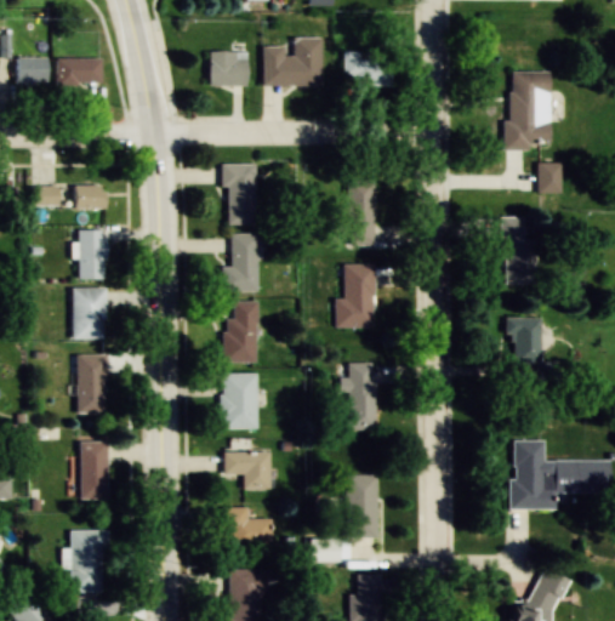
[(263,86),(323,87),(324,39),(291,38),(291,47),(265,46),(263,86)]
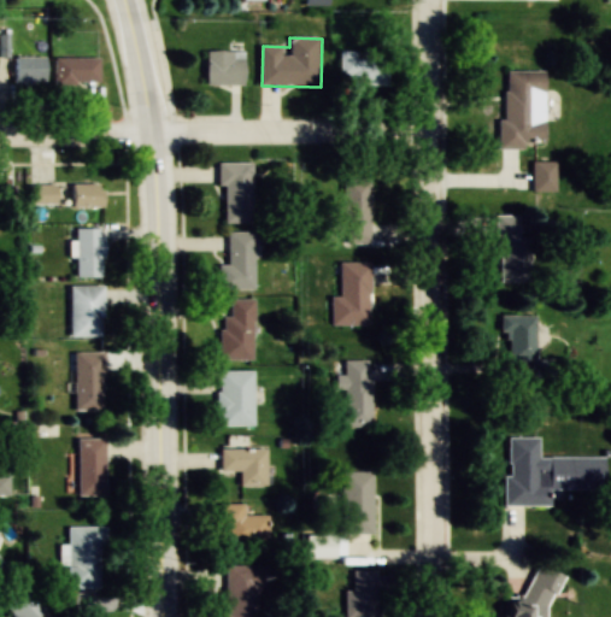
[(246,51),(209,51),(209,86),(246,86),(246,51)]
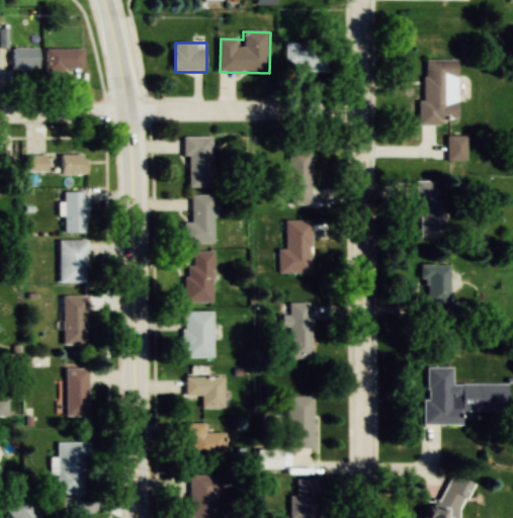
[(288,72),(329,72),(329,42),(289,42),(288,72)]
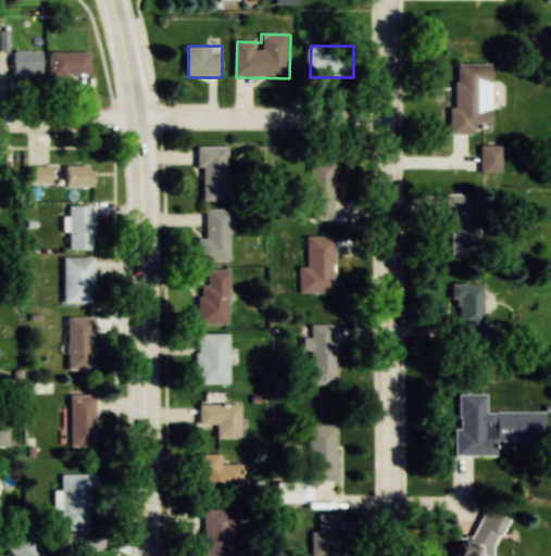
[(45,51),(15,51),(15,77),(45,77),(45,51)]
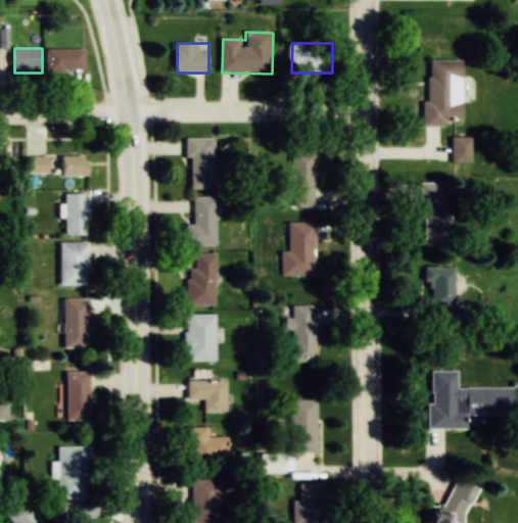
[(86,50),(48,50),(48,69),(86,69),(86,50)]
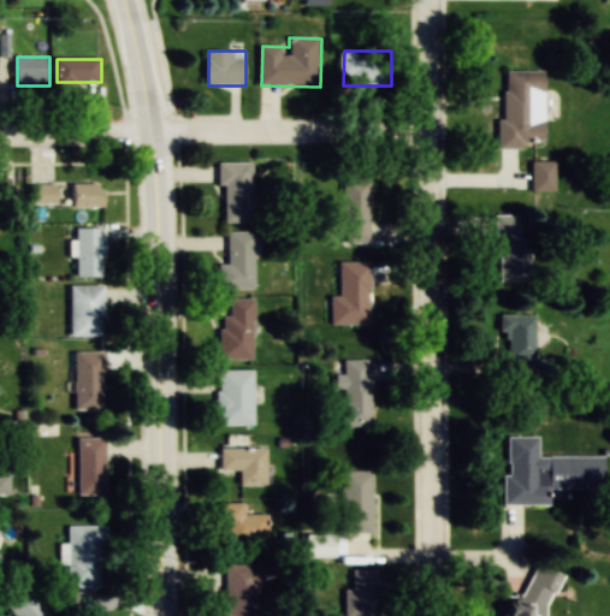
[(548,70),(507,70),(507,147),(546,147),(548,70)]
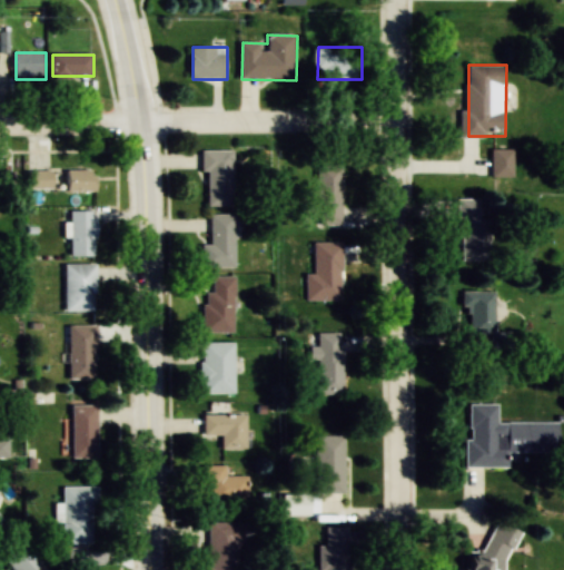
[(495,177),(516,177),(516,149),(495,149),(495,177)]
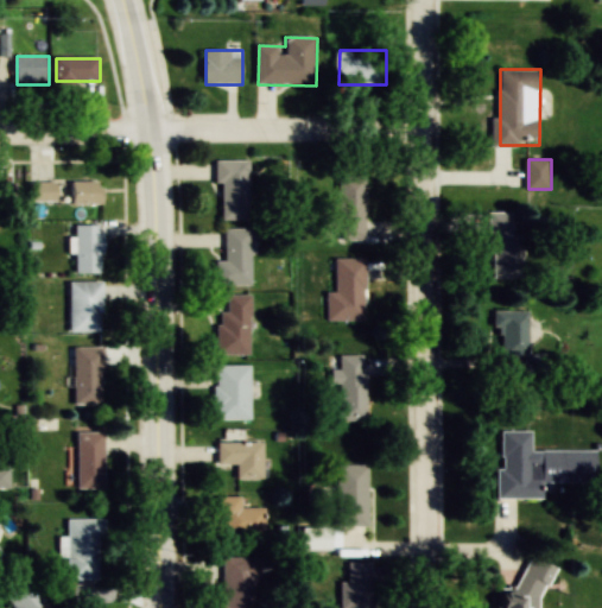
[(225,221),(252,221),(252,160),(217,160),(217,184),(225,184),(225,221)]
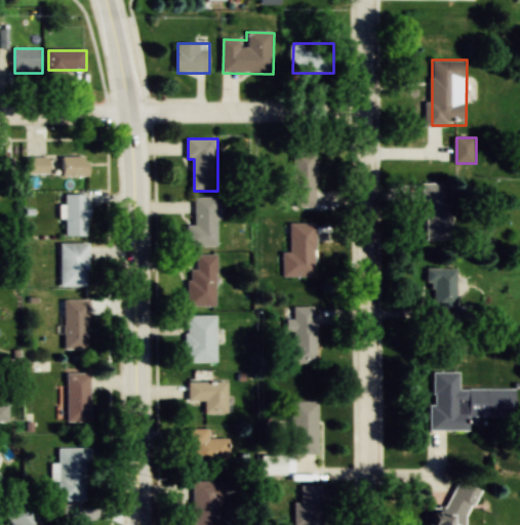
[(318,153),(295,153),(295,207),(318,207),(318,153)]
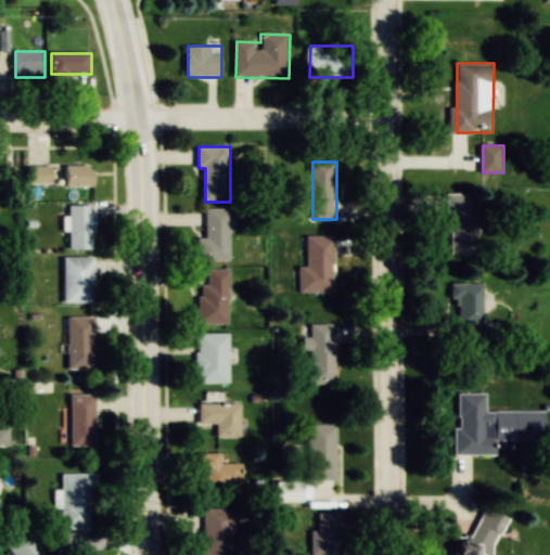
[(66,166),(66,186),(96,186),(96,166),(66,166)]
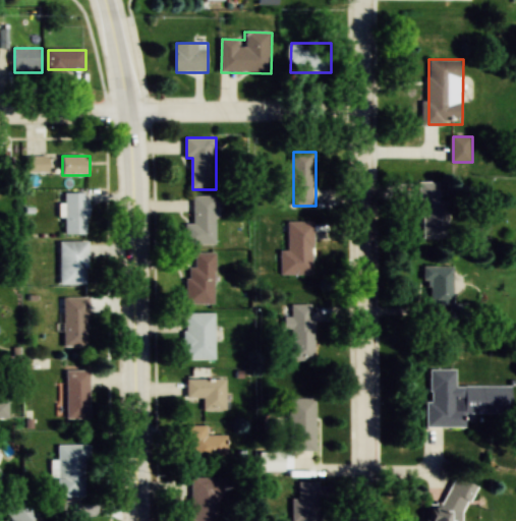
[(50,157),(29,157),(29,173),(50,173),(50,157)]
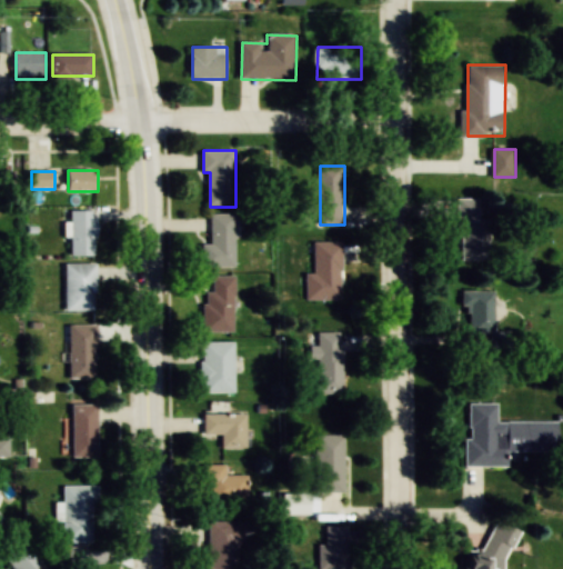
[(461,260),(485,260),(485,199),(462,199),(461,260)]
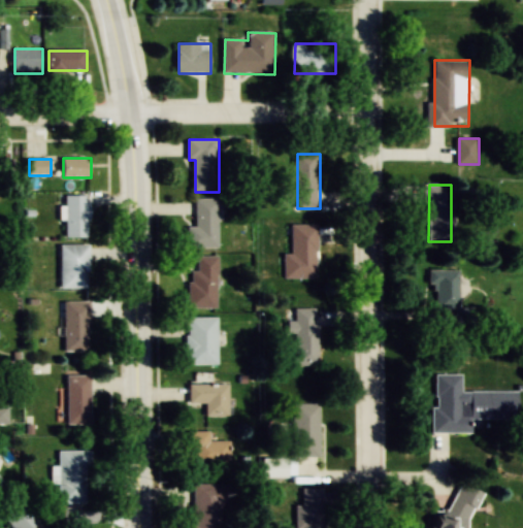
[(91,195),(68,195),(68,237),(91,237),(91,195)]
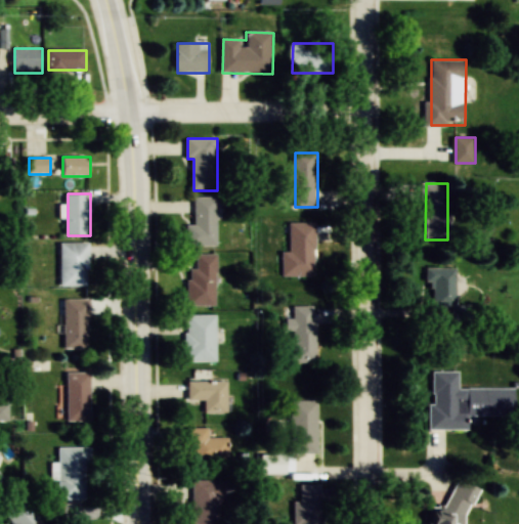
[(197,225),(188,225),(188,246),(217,246),(217,197),(197,197),(197,225)]
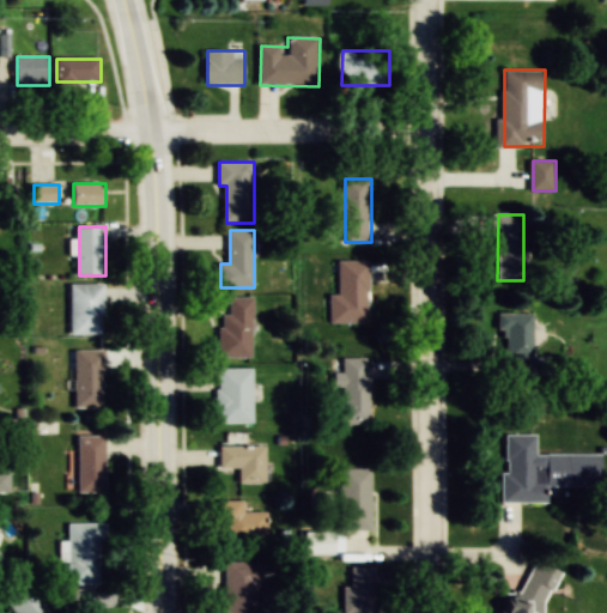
[(371,261),(339,261),(339,322),(370,323),(371,261)]
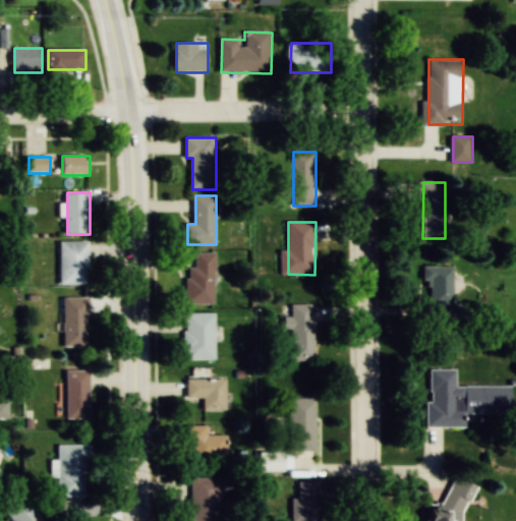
[(62,285),(91,285),(91,242),(62,242),(62,285)]
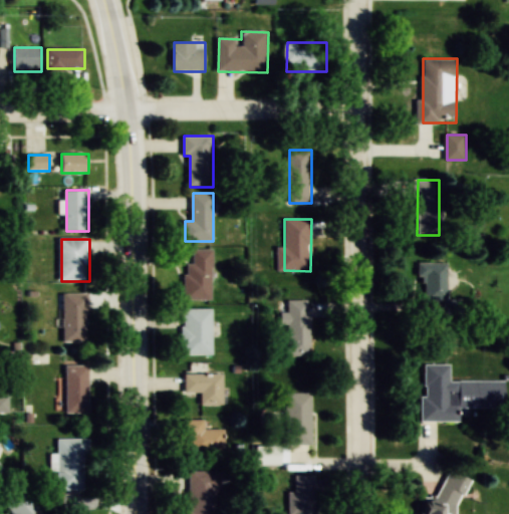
[(186,264),(186,300),(215,300),(215,249),(194,249),(194,264),(186,264)]
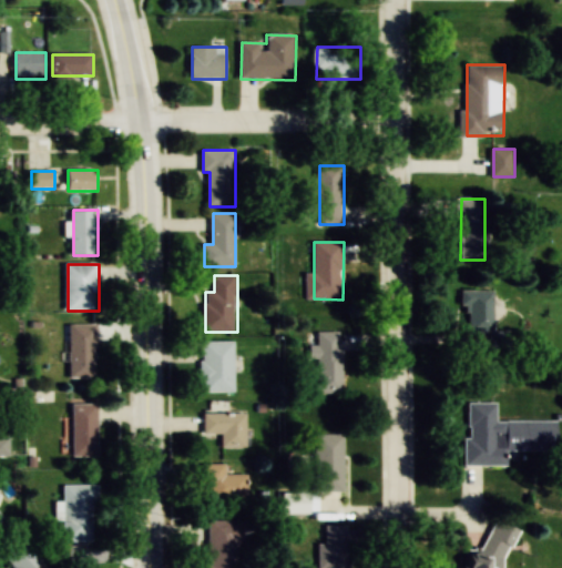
[(494,291),(462,291),(462,307),(470,307),(470,333),(494,333),(494,291)]
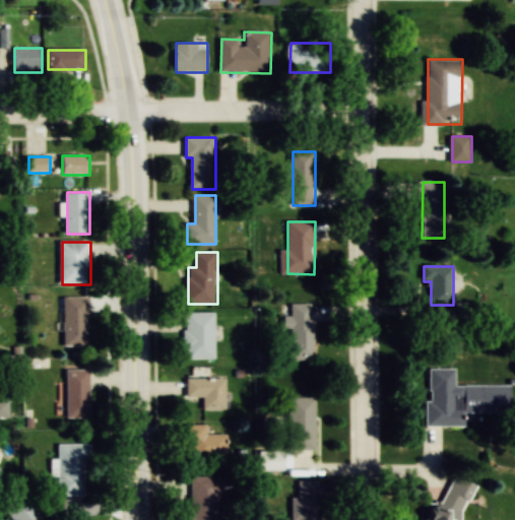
[(65,298),(65,345),(90,345),(90,298),(65,298)]
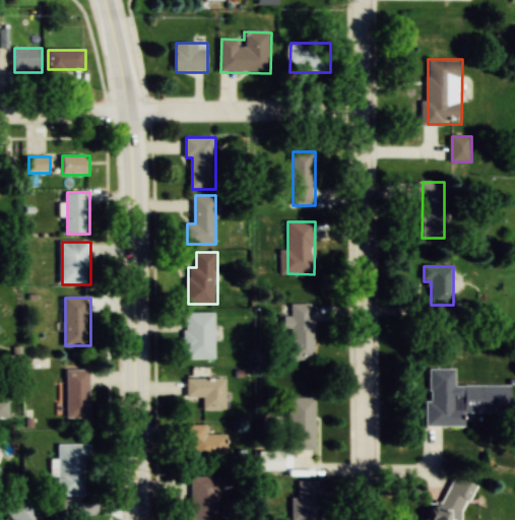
[(290,317),(290,361),(315,361),(316,305),(293,305),(292,317),(290,317)]
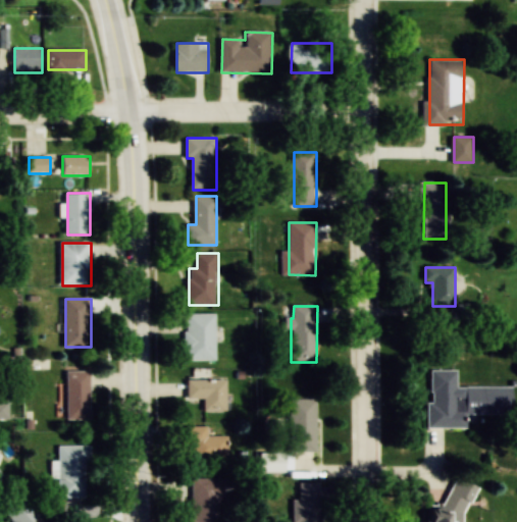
[(218,314),(188,314),(188,361),(218,361),(218,314)]
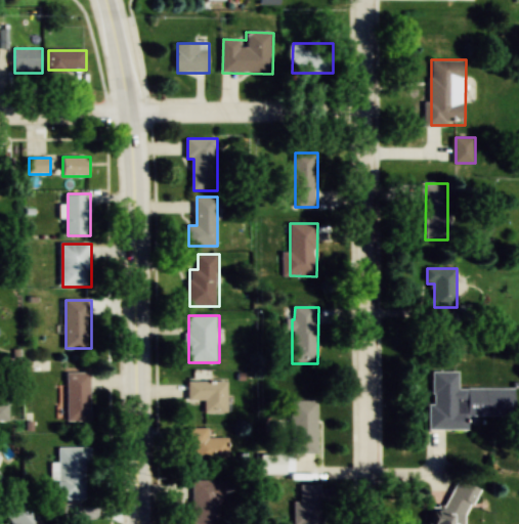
[(433,372),(433,429),(470,429),(470,416),(518,416),(518,388),(461,388),(461,372),(433,372)]
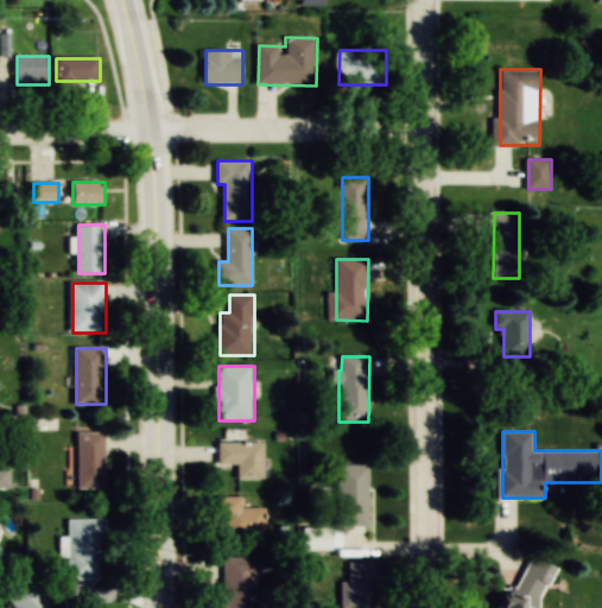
[(107,432),(80,432),(80,488),(107,488),(107,432)]
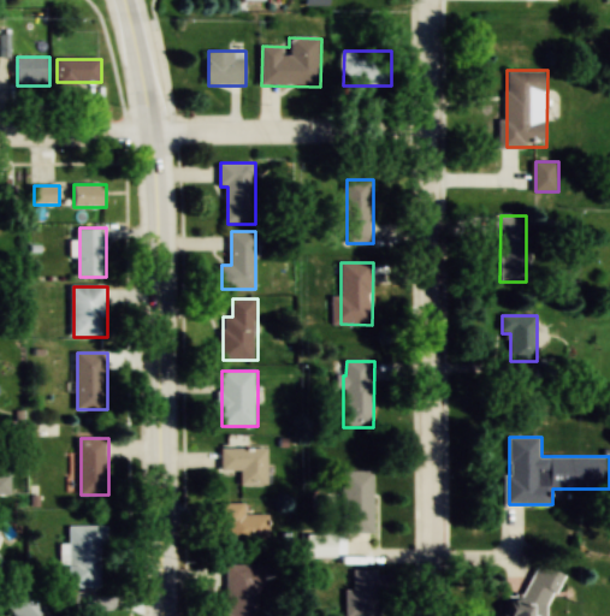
[(268,484),(268,449),(223,449),(223,469),(243,469),(243,484),(268,484)]
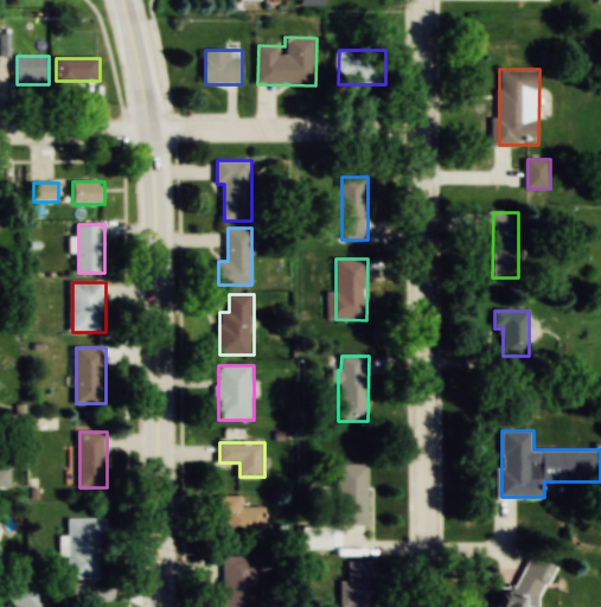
[(370,464),(339,464),(339,525),(370,525),(370,464)]
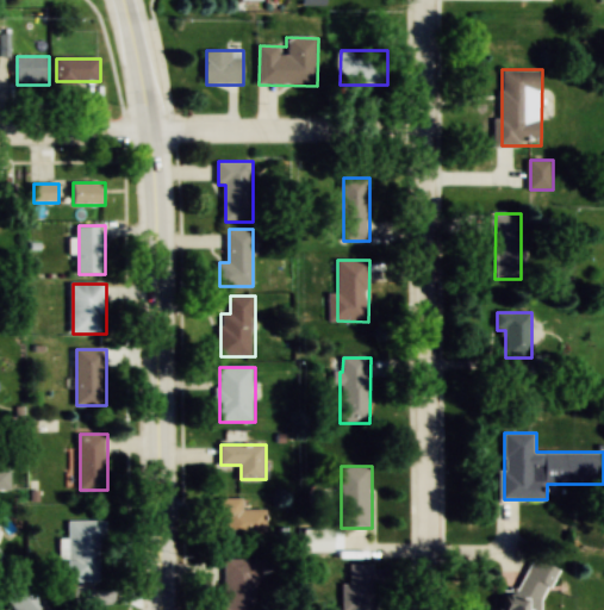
[(222,520),(229,520),(229,535),(268,535),(268,509),(244,509),(244,498),(222,498),(222,520)]
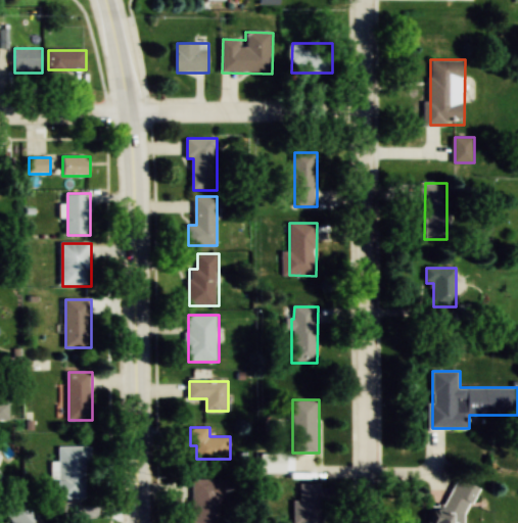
[(60,498),(93,498),(93,446),(60,446),(60,498)]
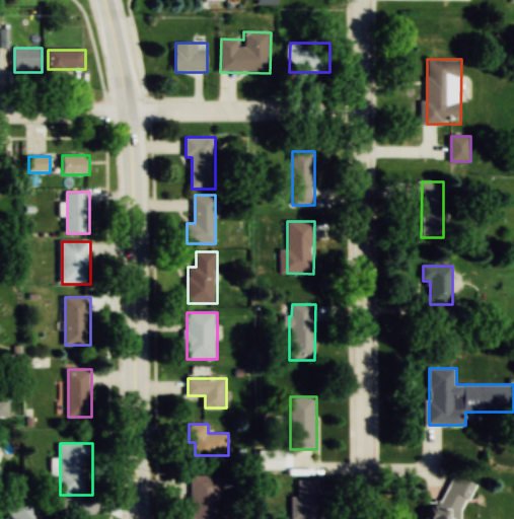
[(192,474),(191,518),(220,518),(221,475),(192,474)]
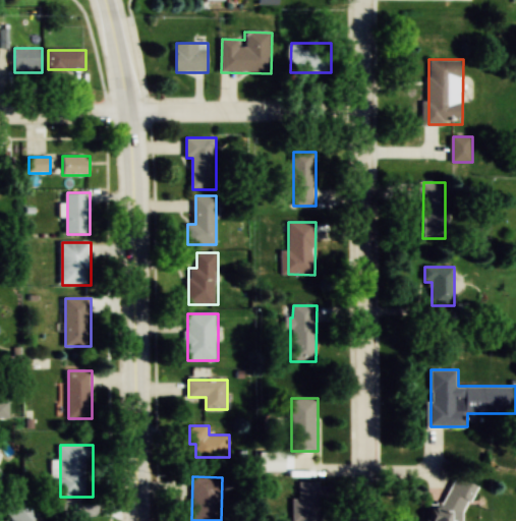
[(323,520),(323,481),(300,481),(300,498),(296,498),(296,520),(323,520)]
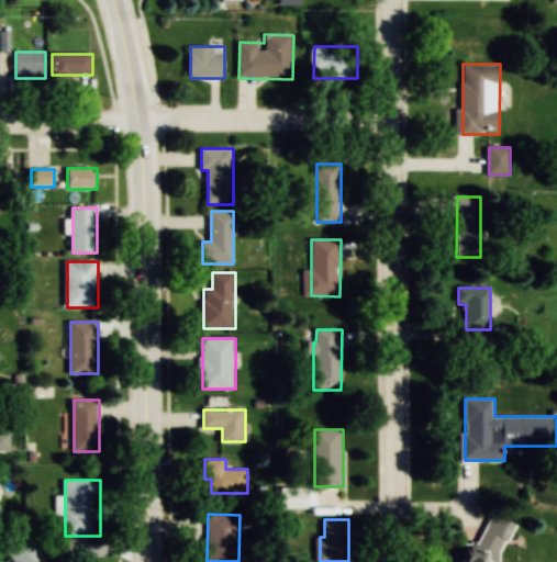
[(6,549),(15,561),(36,561),(44,555),(25,532),(6,549)]
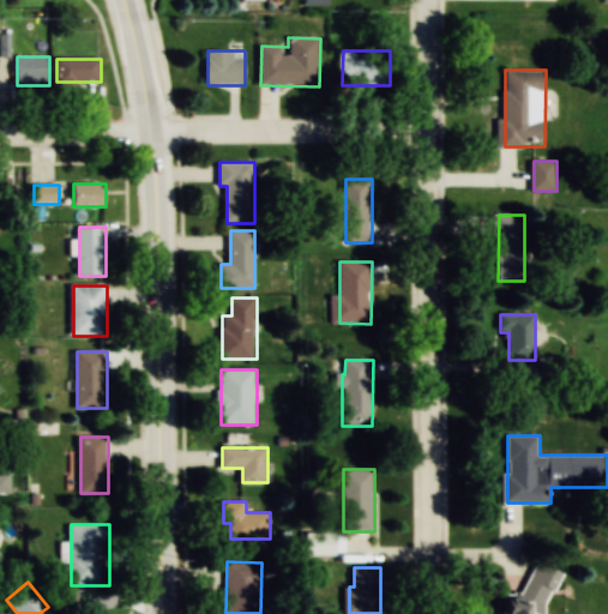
[(521,613),(521,600),(510,600),(509,613),(521,613)]
